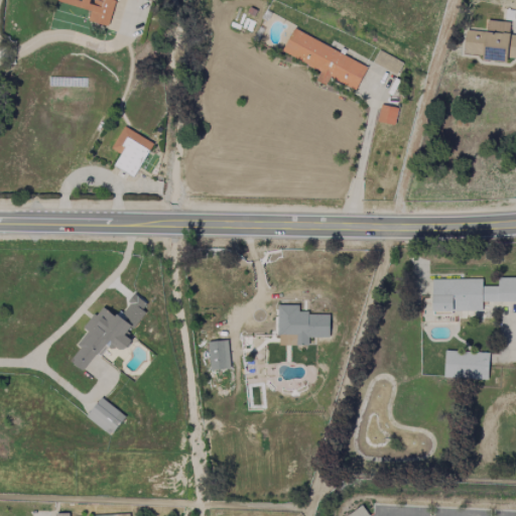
[(108,26),(114,0),(57,0),(57,2),(90,10),(88,21),(108,26)]
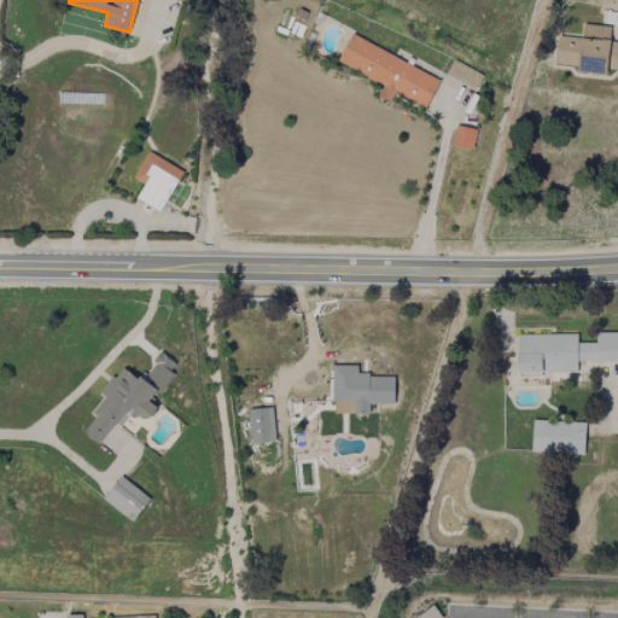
[(610,27),(583,24),(582,38),(558,36),(555,65),(577,68),(577,73),(606,75),(607,70),(617,70),(617,42),(608,41),(610,27)]
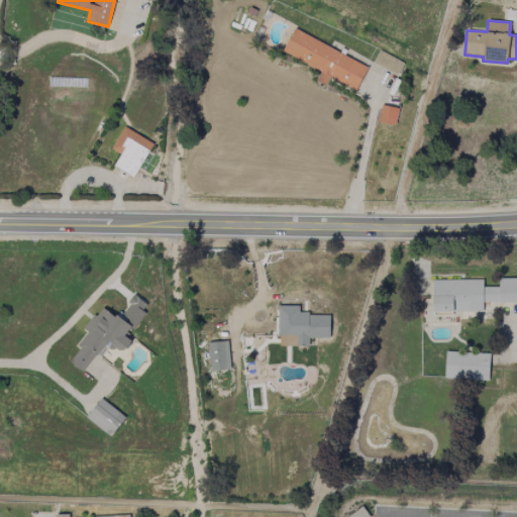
[(356,90),(369,66),(293,29),(283,53),(321,71),(316,81),(326,86),(330,78),(356,90)]
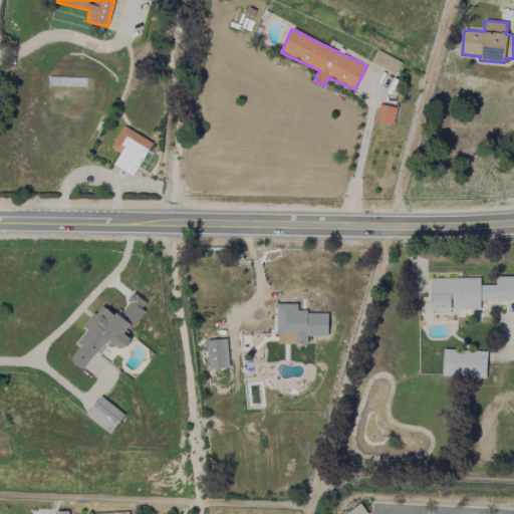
[(396,74),(402,61),(376,50),(370,63),(396,74)]
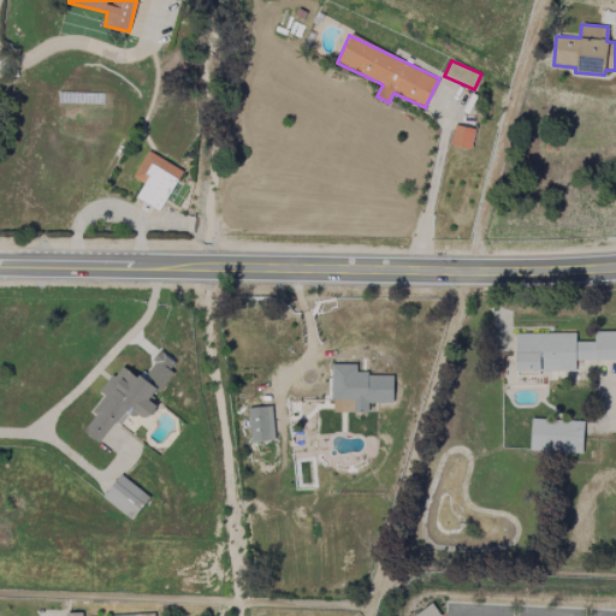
[(450,144),(471,149),(475,130),(455,125),(450,144)]
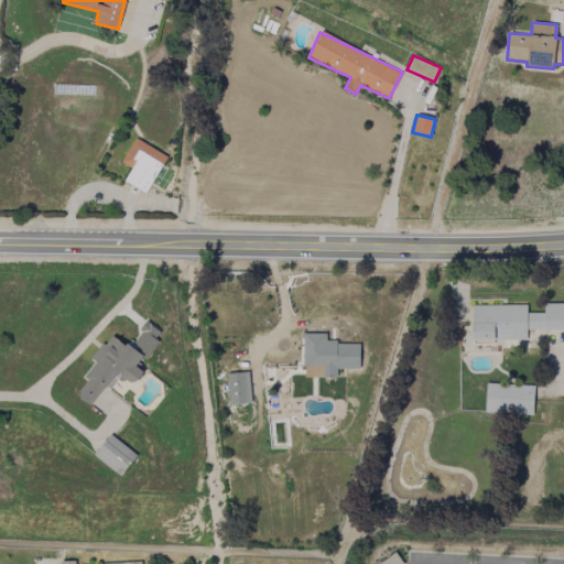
[(125,182),(147,194),(167,156),(134,139),(121,163),(132,169),(125,182)]
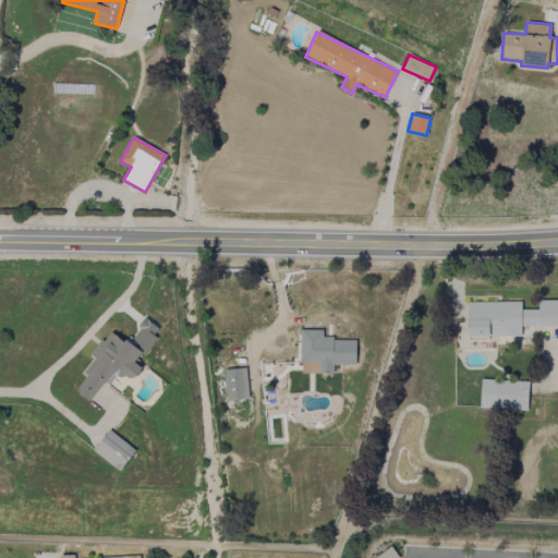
[(522,336),(522,327),(557,326),(557,300),(538,301),(538,310),(521,310),(521,302),(466,302),(468,337),(522,336)]
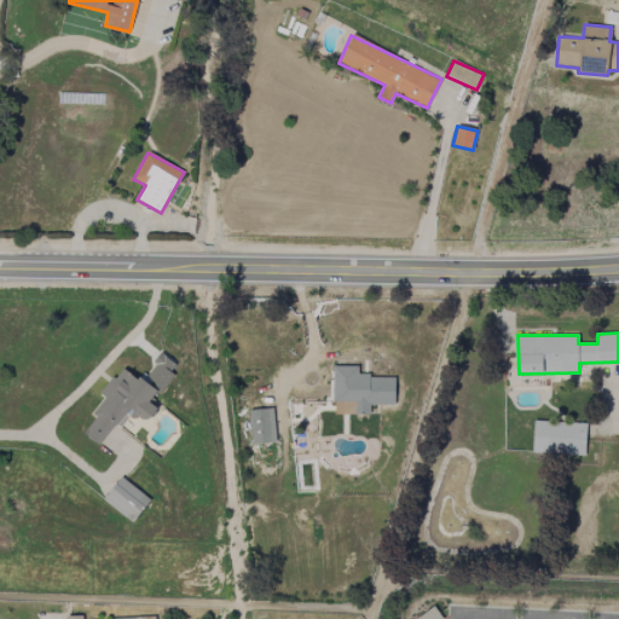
[(84,434),(100,446),(128,410),(146,423),(157,409),(151,404),(178,366),(160,353),(140,381),(121,368),(102,394),(105,397),(92,415),(96,417),(84,434)]
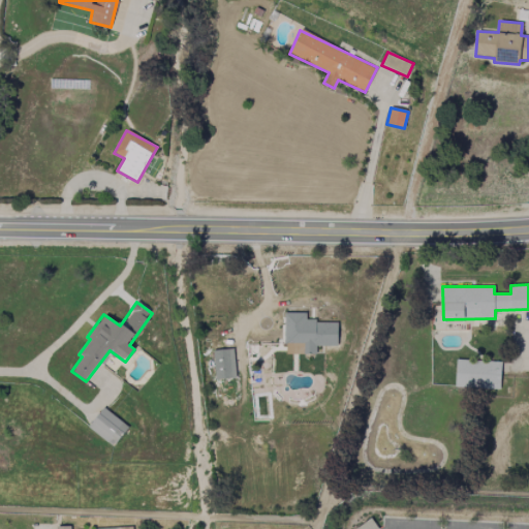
[(284,353),(316,354),(316,346),(337,346),(338,322),(306,321),(306,313),(285,313),(284,353)]
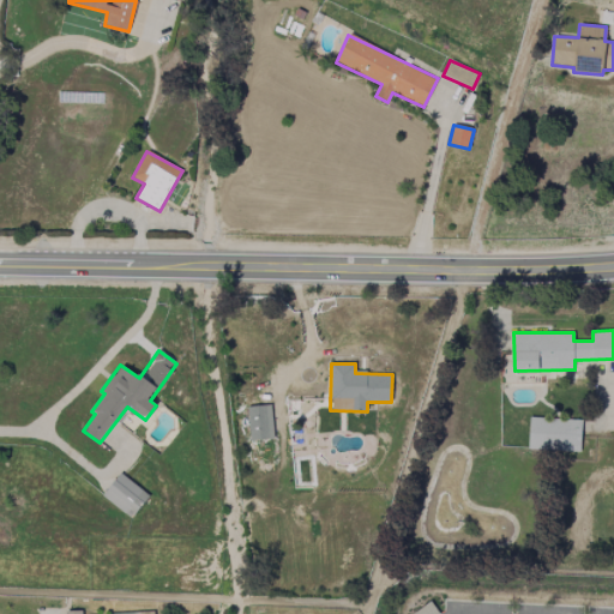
[(247,408),(251,441),(275,439),(270,404),(247,408)]
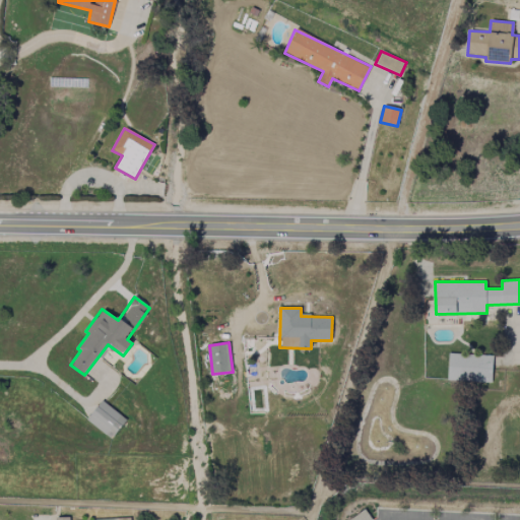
[(447,381),(492,383),(493,354),(448,353),(447,381)]
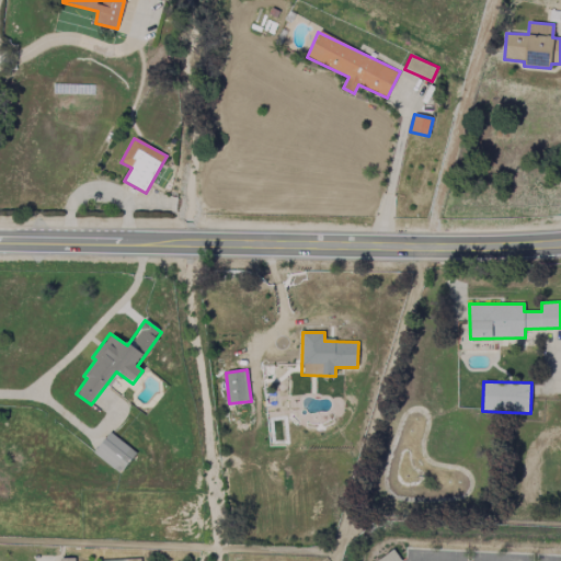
[(119,473),(136,453),(110,432),(93,453),(119,473)]
